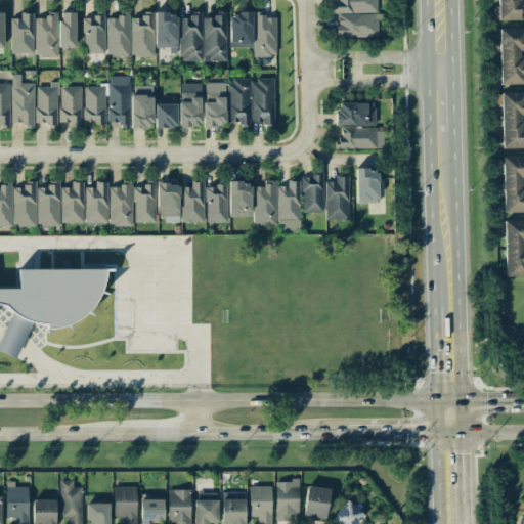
[(377,12),(377,0),(337,0),(337,2),(332,2),(333,13),(377,12)]
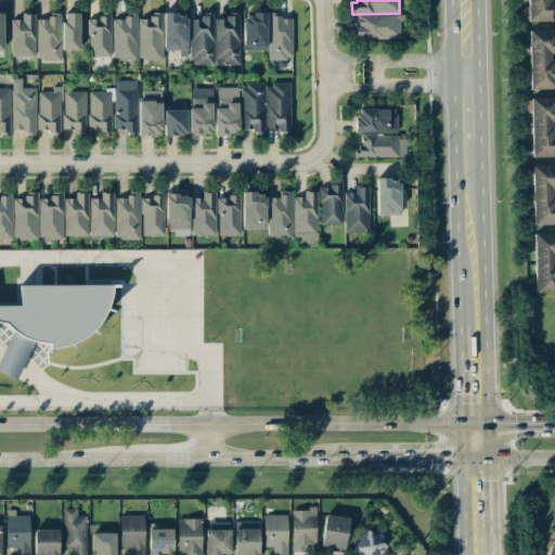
[(554,0),(526,0),(528,21),(554,20),(554,0)]
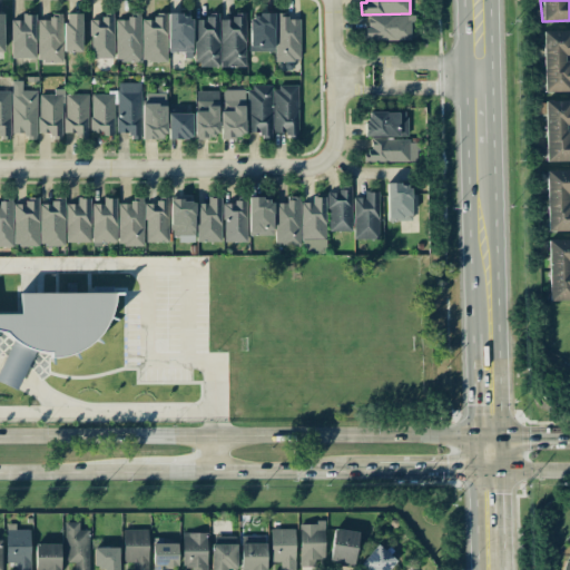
[(300,19),(286,19),(286,13),(275,12),(274,60),(300,61),(300,19)]
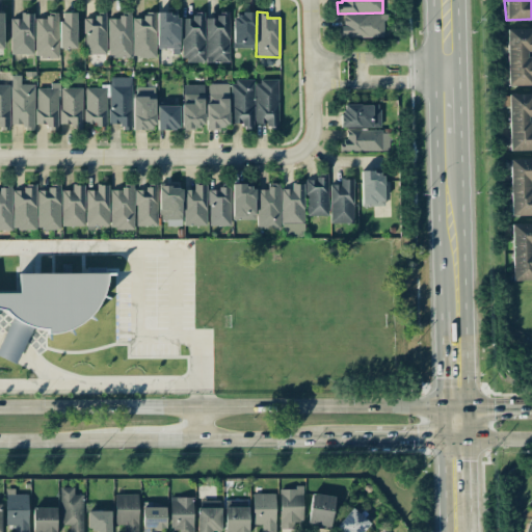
[(10,19),(10,54),(33,54),(33,12),(21,12),(21,19),(10,19)]
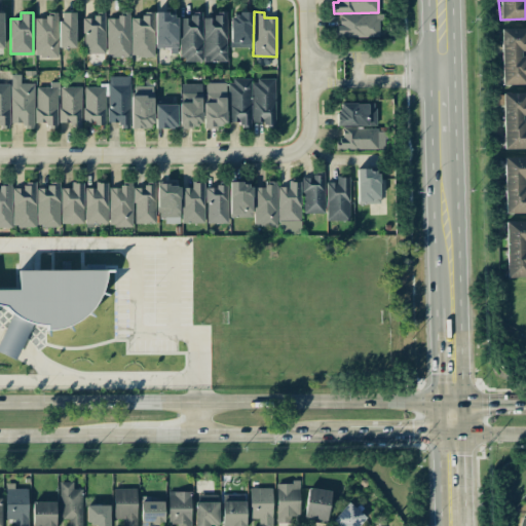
[(35,19),(34,57),(55,57),(55,12),(45,12),(45,19),(35,19)]
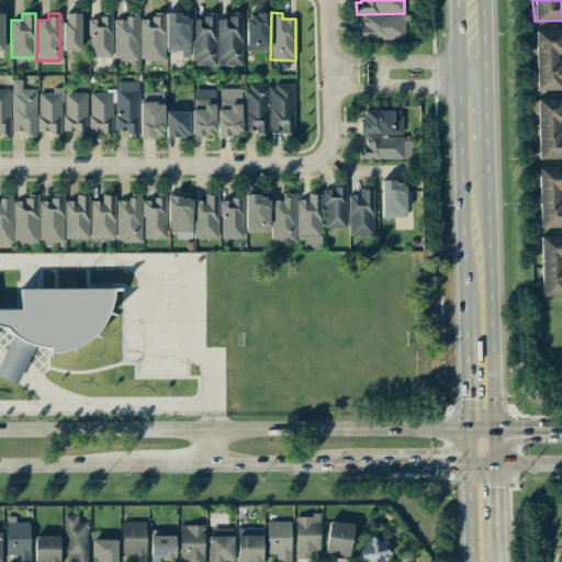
[(80,51),(79,13),(63,13),(64,51),(80,51)]
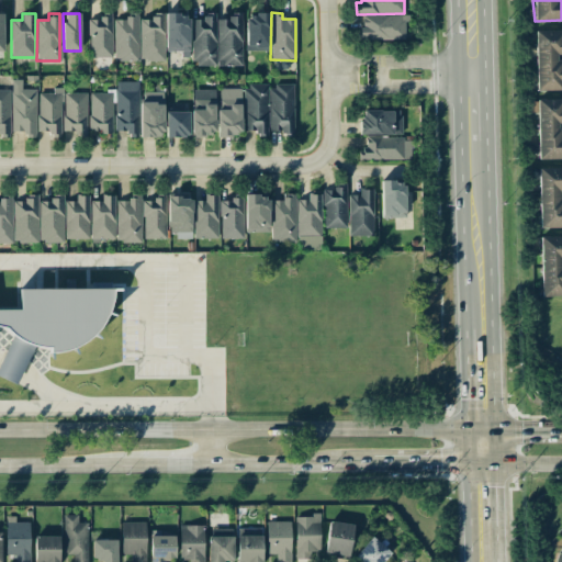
[(138,60),(138,13),(126,13),(126,19),(114,20),(114,62),(138,60)]
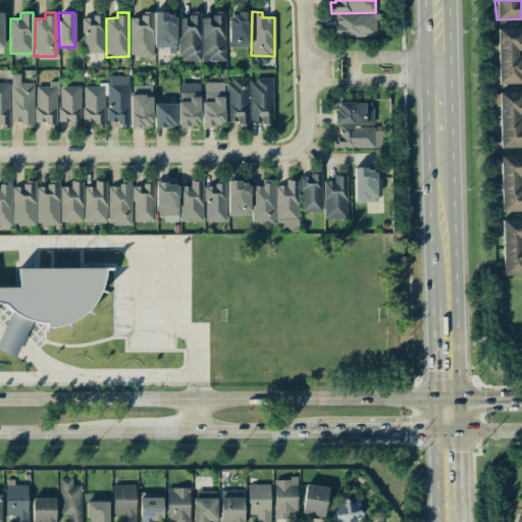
[(168,47),(168,53),(175,53),(176,13),(154,12),(153,47),(168,47)]
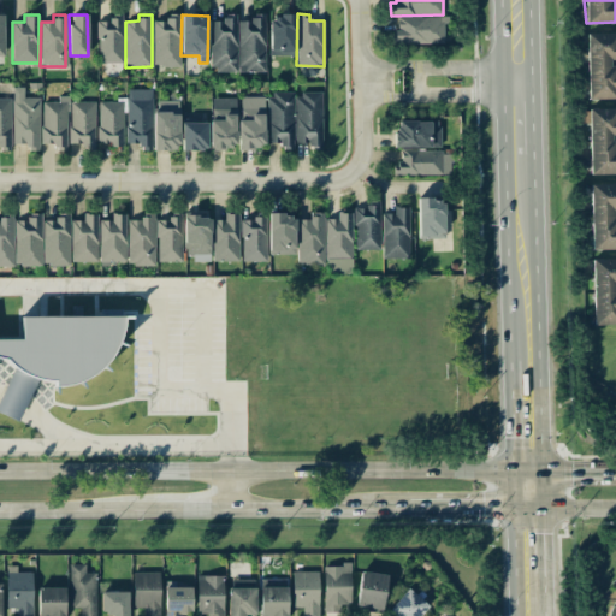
[(238,71),(265,72),(266,15),(250,15),(250,21),(240,21),(238,71)]
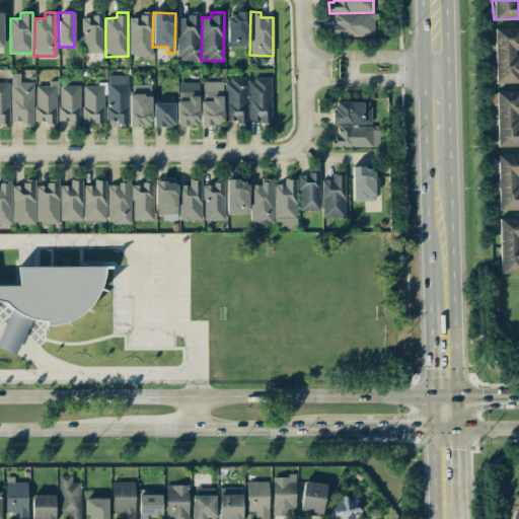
[(249,13),(227,13),(226,47),(248,47),(249,13)]
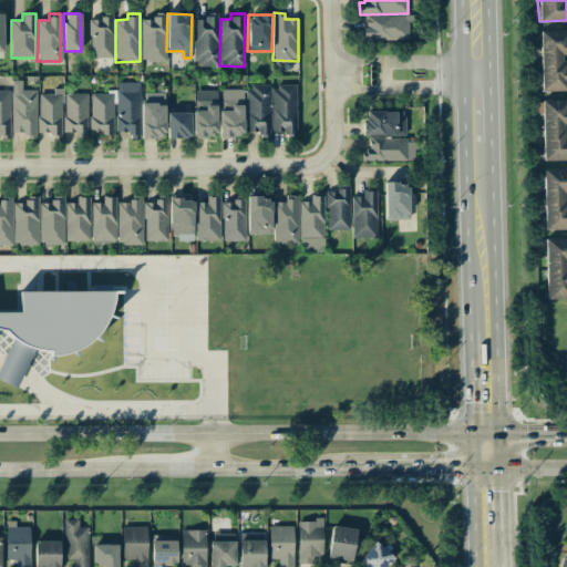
[(364,14),(364,40),(409,41),(409,16),(364,14)]
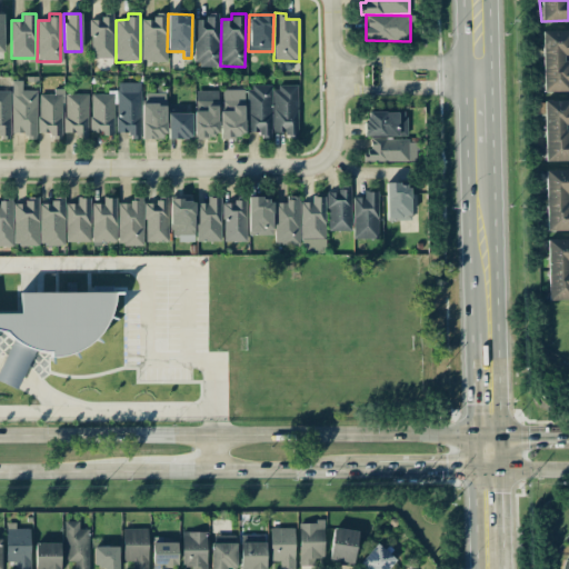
[(113,58),(113,17),(90,18),(90,58),(113,58)]
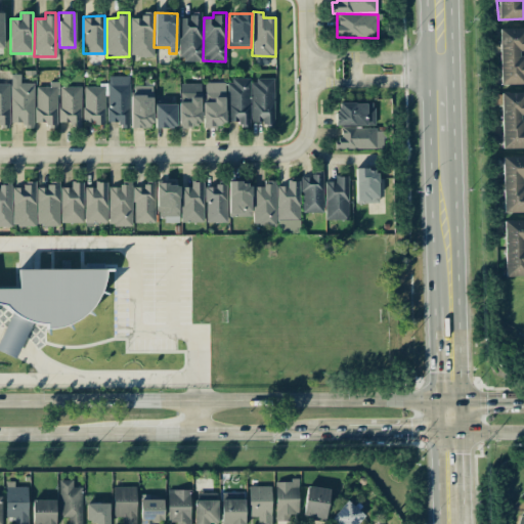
[(153,15),(130,15),(130,56),(151,56),(153,15)]
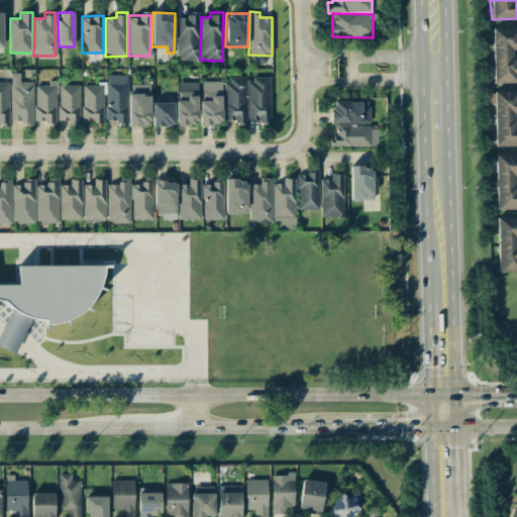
[(199,60),(199,15),(177,15),(177,60),(199,60)]
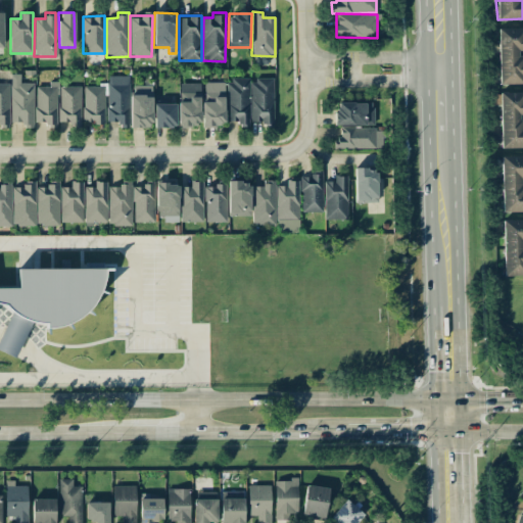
[(522,27),(497,28),(498,84),(522,83),(522,61),(522,62),(522,51),(522,27)]
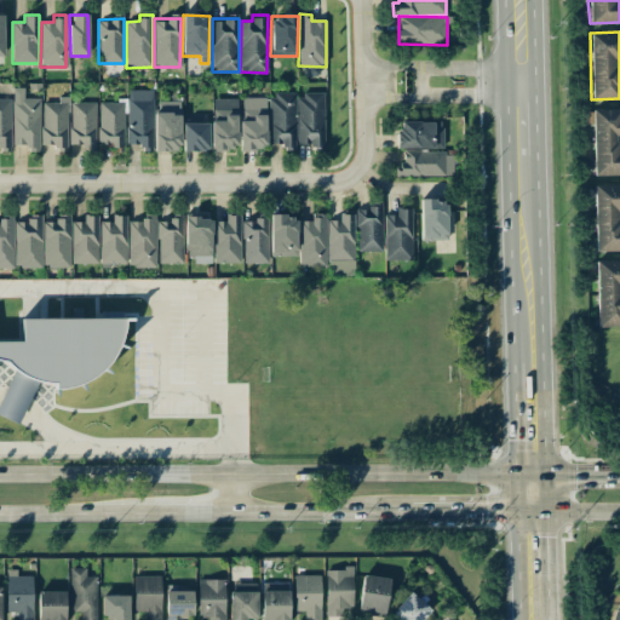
[(40,98),(23,98),(23,87),(12,87),(12,144),(27,144),(27,151),(40,151),(40,98)]
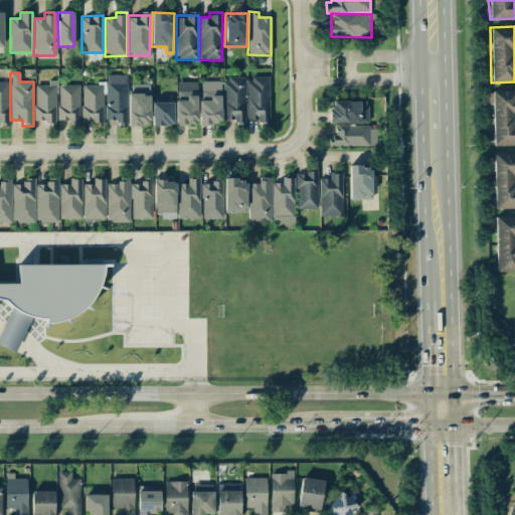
[(126,75),(106,74),(105,123),(125,123),(126,75)]
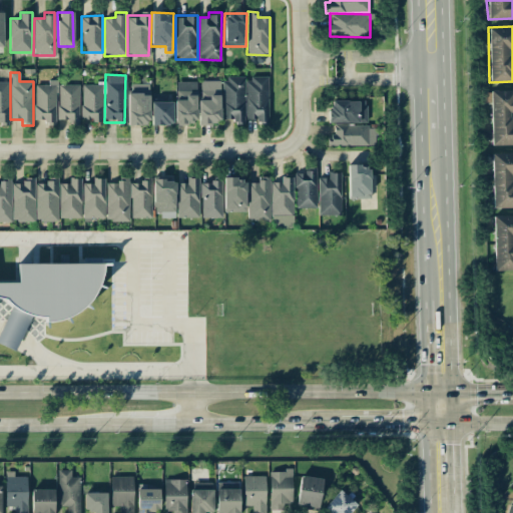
[(244,77),(222,78),(222,118),(232,118),(232,124),(244,124),(244,77)]
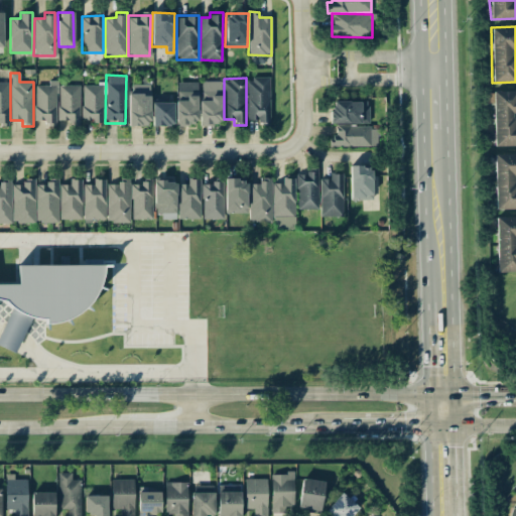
[(247,78),(247,120),(258,120),(258,125),(270,125),(269,78),(247,78)]
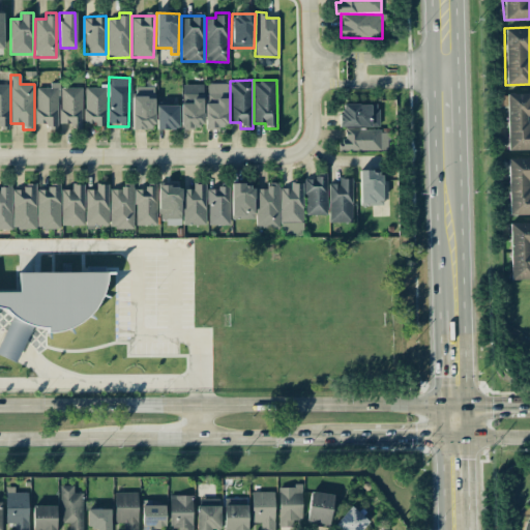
[(36,87),(36,125),(58,125),(59,82),(51,82),(50,87),(36,87)]
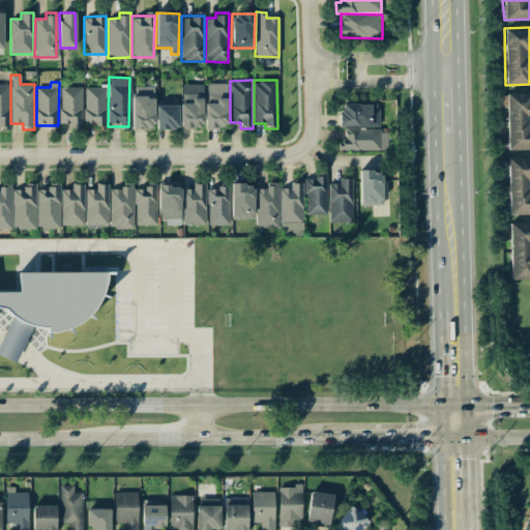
[(227,127),(228,84),(206,83),(205,127),(227,127)]
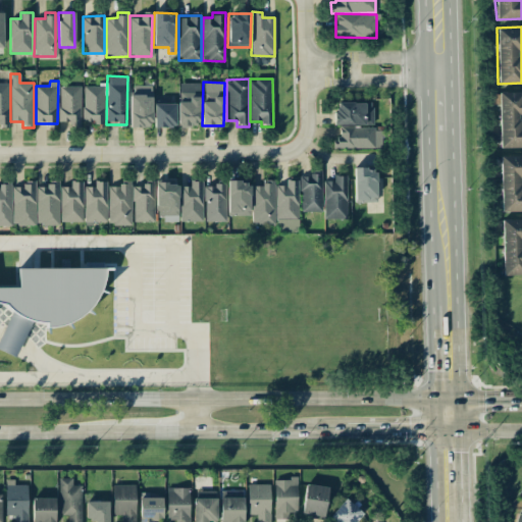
[(9,84),(0,83),(0,124),(9,124),(9,84)]
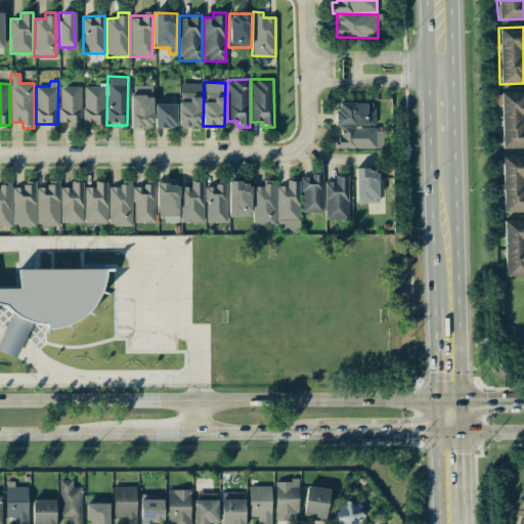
[(201,84),(179,83),(178,127),(200,128),(201,84)]
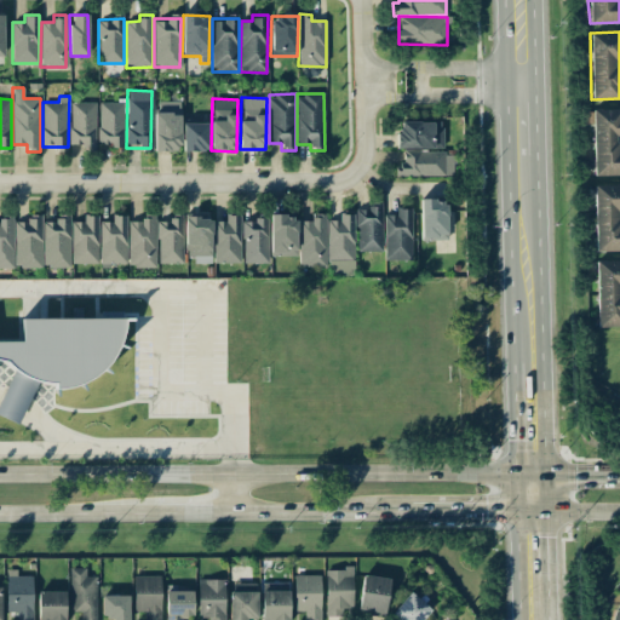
[(179,101),(155,102),(155,151),(181,150),(179,101)]
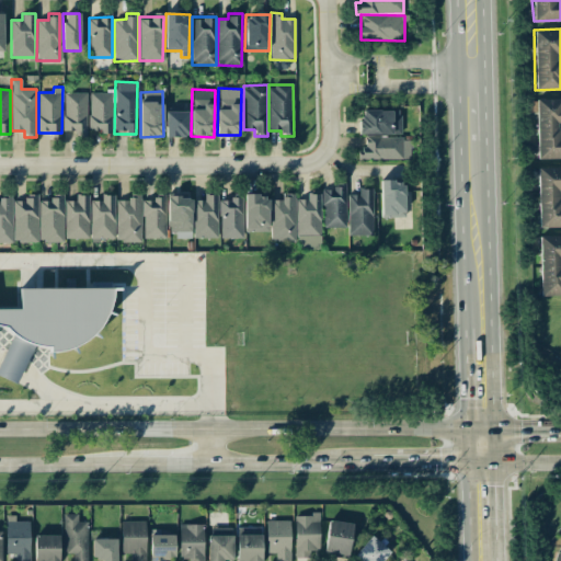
[(87,93),(65,92),(64,134),(86,134),(87,93)]
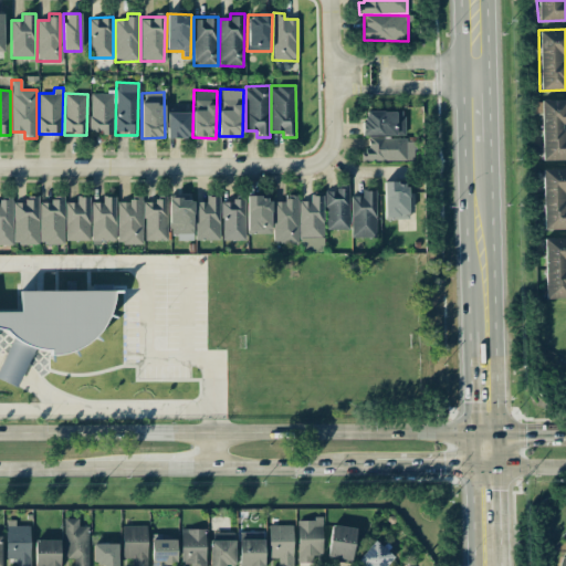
[(114,94),(91,93),(90,134),(113,135),(114,94)]
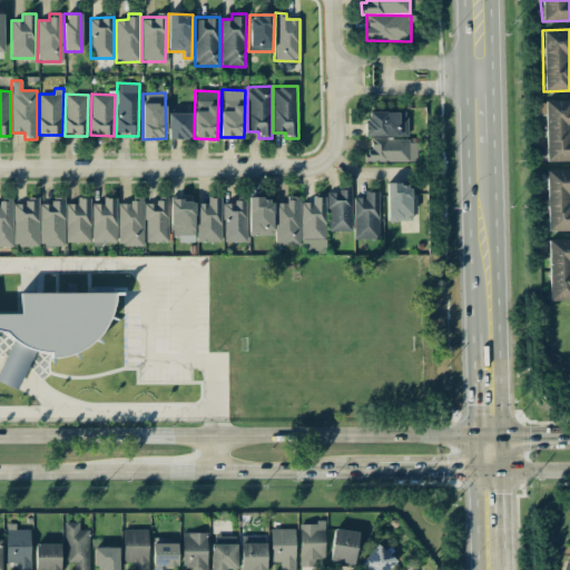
[(544,161),(569,160),(569,137),(569,138),(569,126),(569,125),(569,99),(544,100),(544,161)]
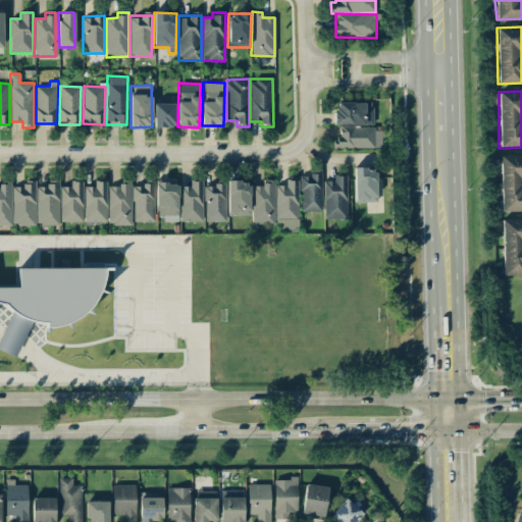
[(334,124),(372,125),(372,103),(335,102),(334,124)]
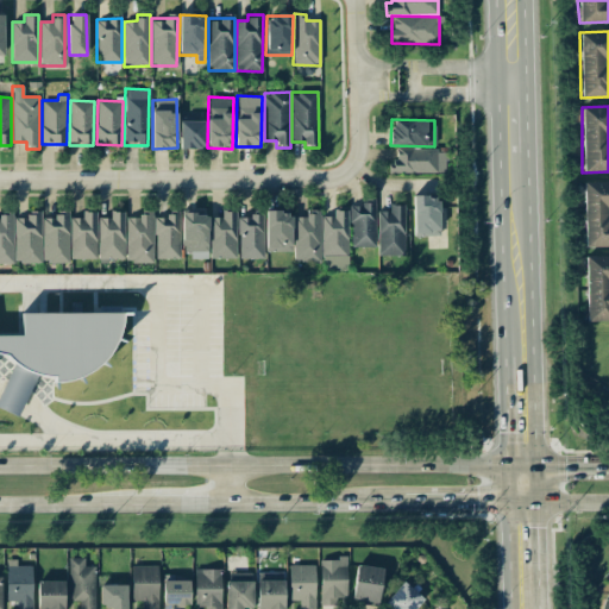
[(205,120),(180,120),(180,149),(205,149),(205,120)]
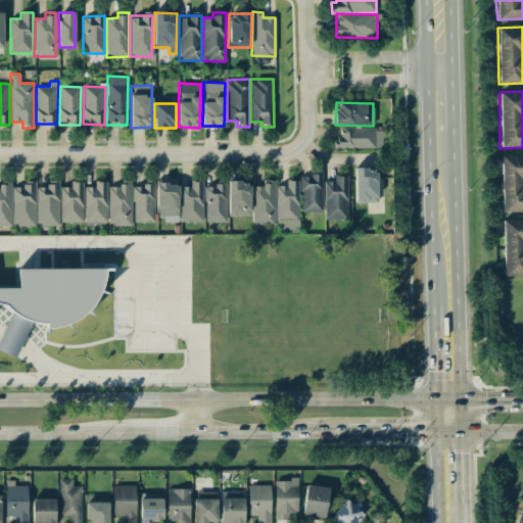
[(384,128),(338,128),(337,148),(384,148),(384,128)]
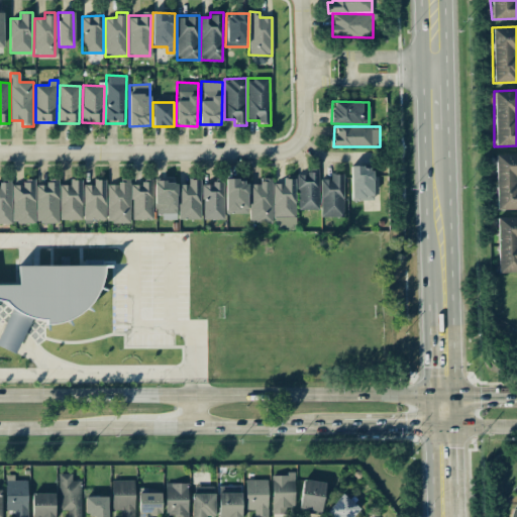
[(496,208),(516,207),(516,152),(495,153),(496,208)]
